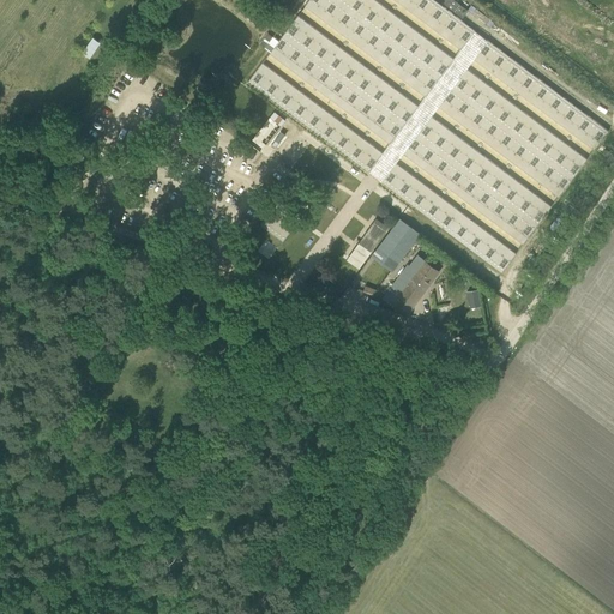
[(335,0),(308,0),(304,6),(425,97),(439,78),(335,0)]
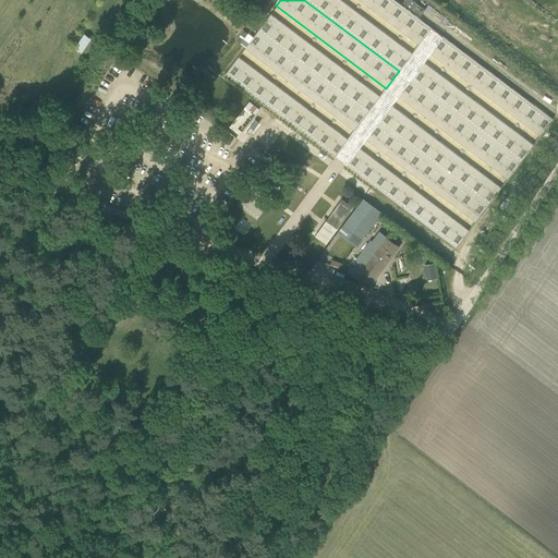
[(340,0),(304,0),(399,71),(412,53),(340,0)]
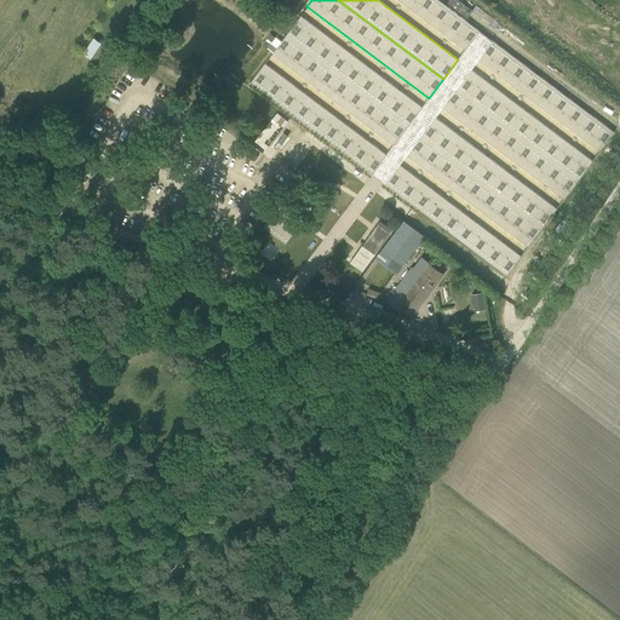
[(438,0),(399,0),(465,51),(481,32),(438,0)]
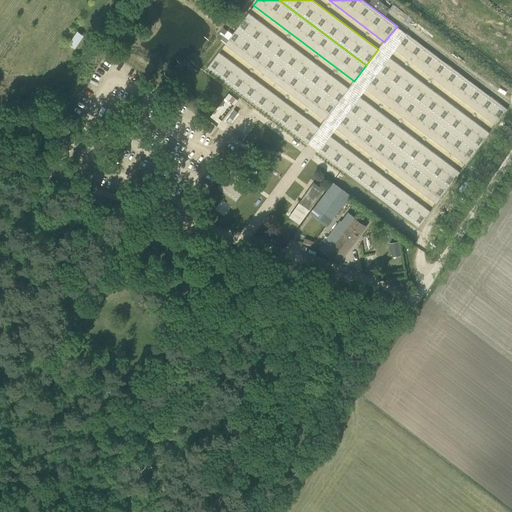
[(247,13),(235,29),(336,105),(348,89),(247,13)]
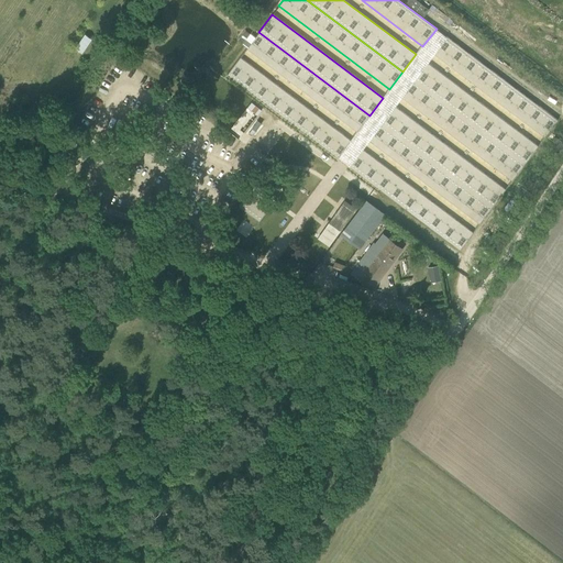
[(258,32),(245,50),(356,133),(370,116),(258,32)]
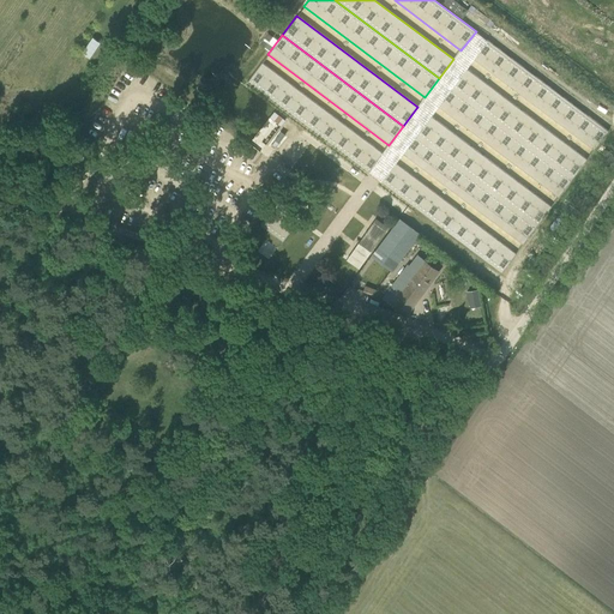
[(487,40),(473,59),(594,150),(608,131),(487,40)]
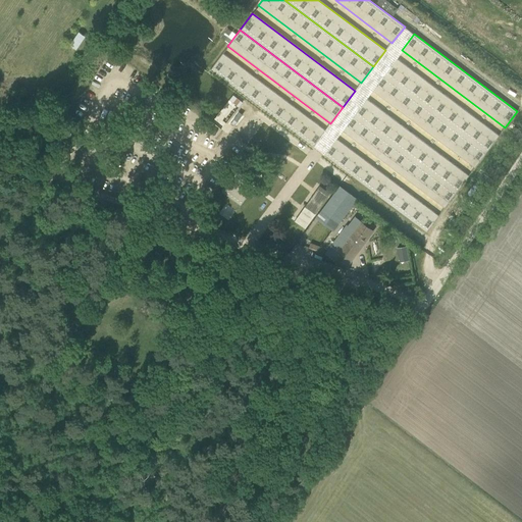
[(513,59),(518,51),(497,39),(491,46),(513,59)]
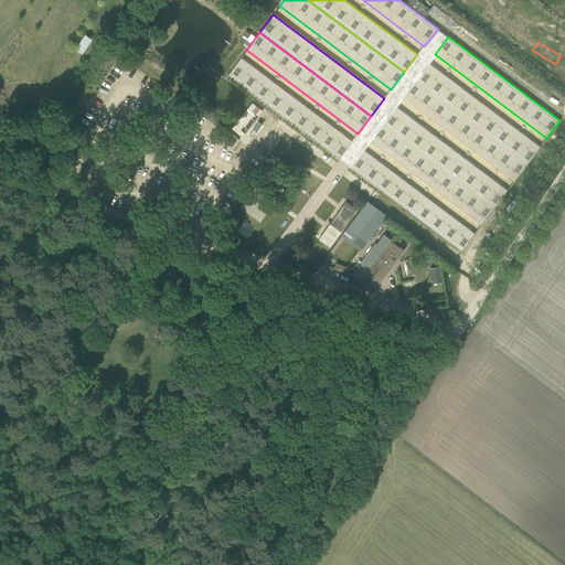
[(240,59),(226,76),(338,160),(351,142),(240,59)]
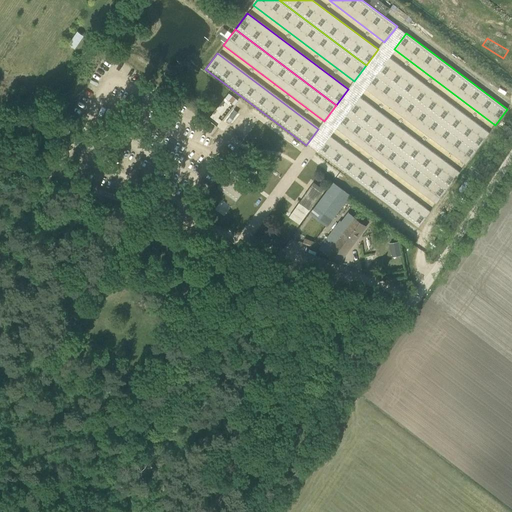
[(388,57),(376,72),(477,149),(489,133),(388,57)]
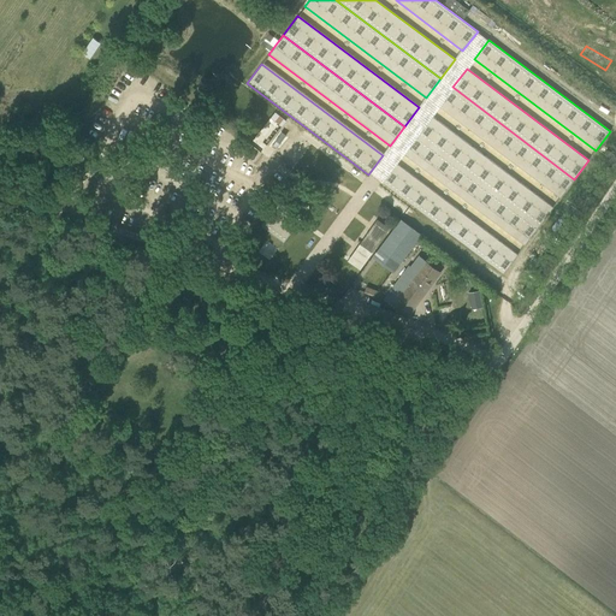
[(452,87),(438,106),(560,199),(574,179),(452,87)]
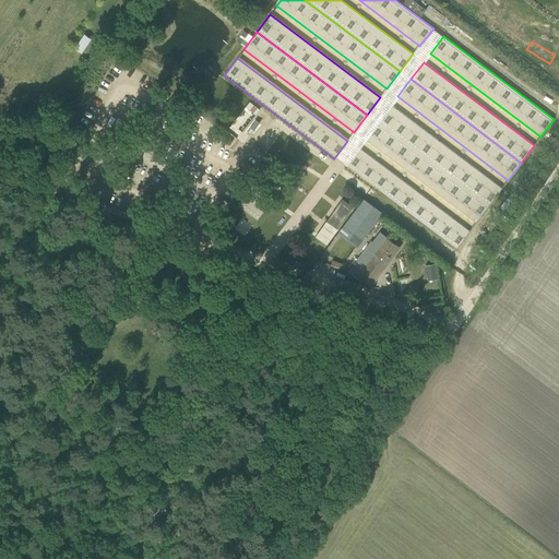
[(260,109),(249,102),(246,106),(256,115),(260,109)]
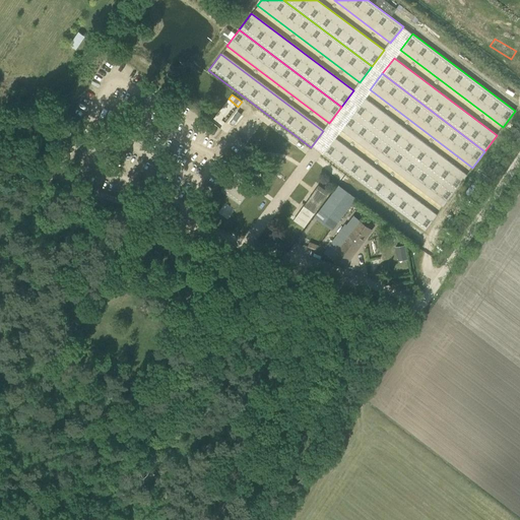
[(364,98),(351,114),(454,192),(466,176),(364,98)]
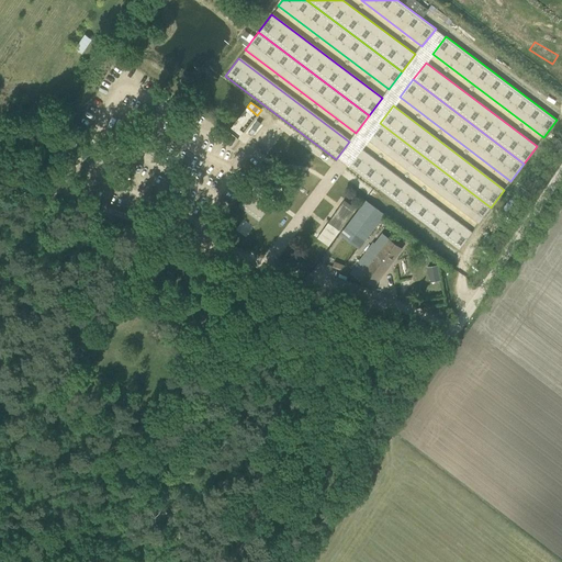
[(380,123),(366,141),(478,225),(491,208),(380,123)]
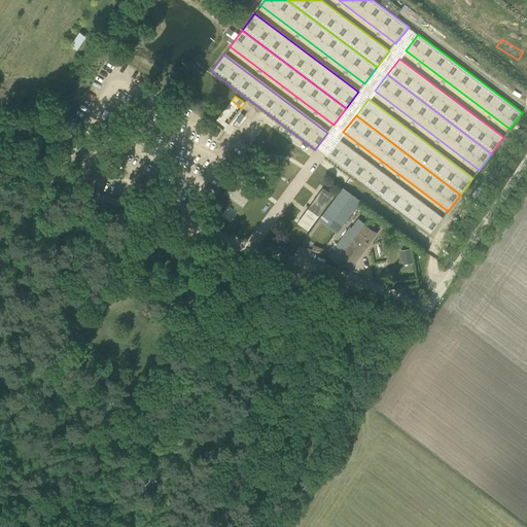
[(337,140),(324,156),(429,236),(442,219),(337,140)]
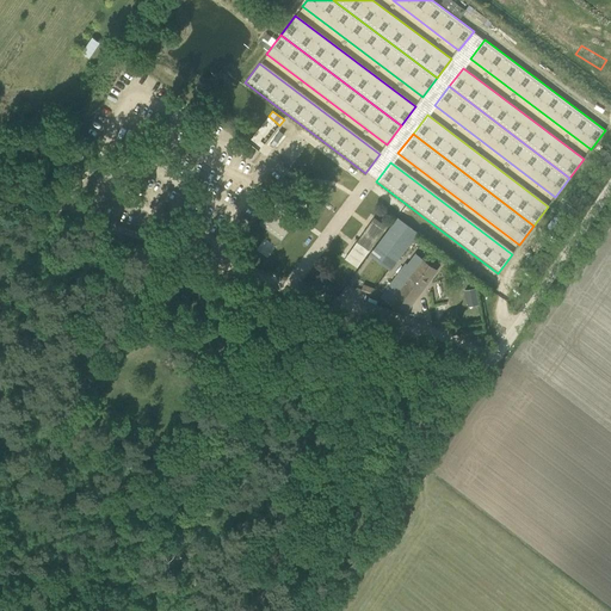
[(321,207),(360,236),(380,211),(339,181),(321,207)]
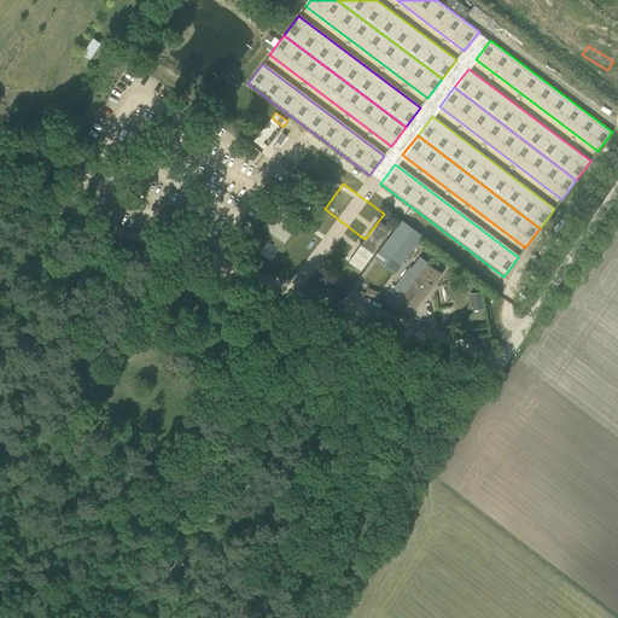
[(277,207),(262,227),(285,243),(299,223),(277,207)]
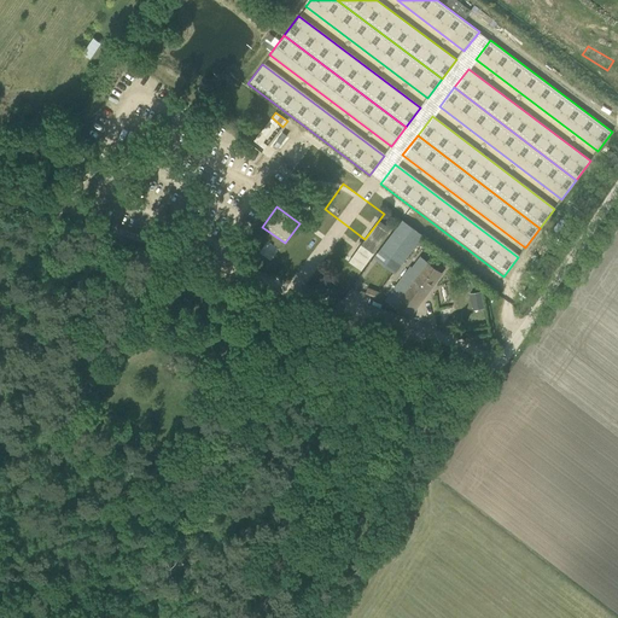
[(401,220),(385,242),(407,257),(423,235),(401,220)]
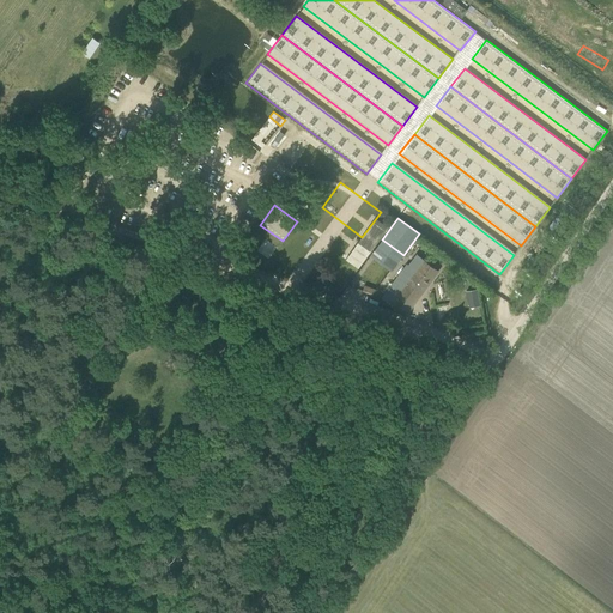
[(358,242),(346,260),(359,269),(372,252),(358,242)]
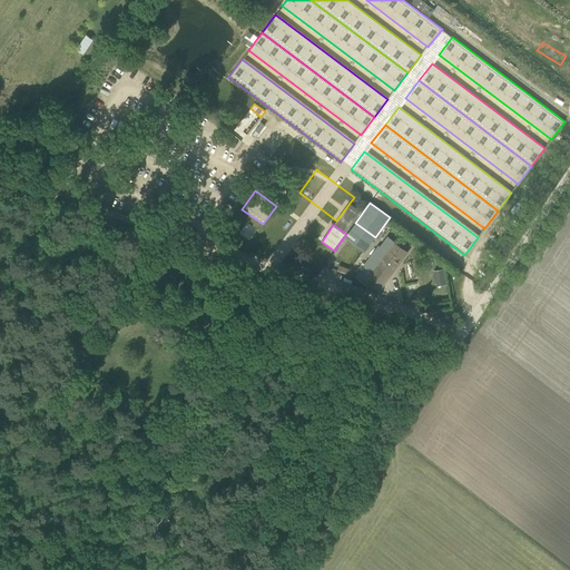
[(364,264),(355,277),(376,293),(408,252),(393,241),(385,251),(379,245),(369,258),(375,264),(372,269),(364,264)]
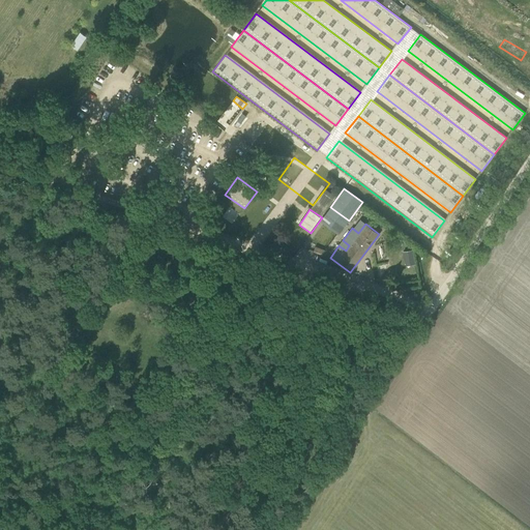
[(314,247),(313,252),(324,256),(325,252),(314,247)]
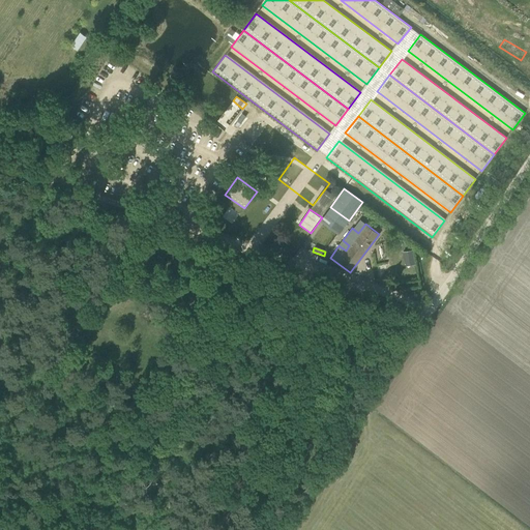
[(415,264),(412,251),(403,252),(406,266),(415,264)]
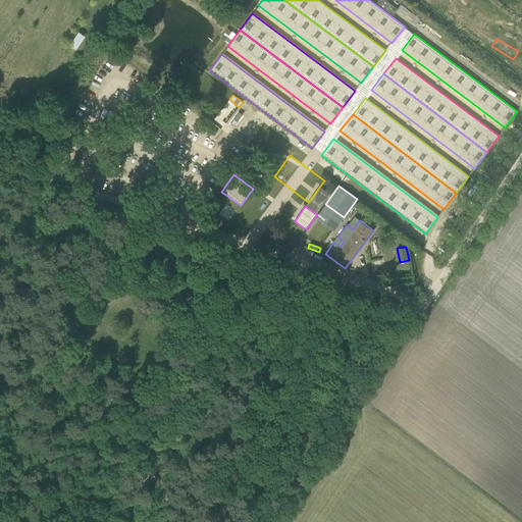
[(124,302),(126,315),(136,314),(134,300),(124,302)]
